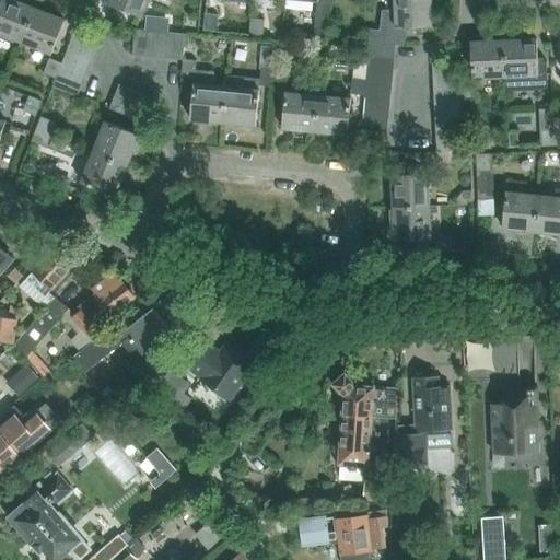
[(1,0),(0,4),(0,36),(20,44),(34,9),(12,0),(1,0)]
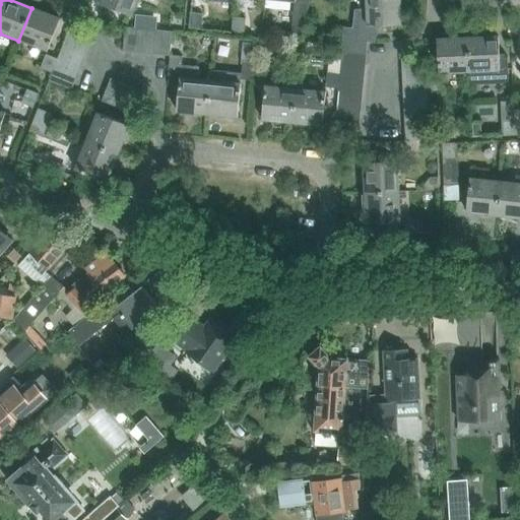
[(138,0),(102,0),(101,4),(132,16),(138,0)]
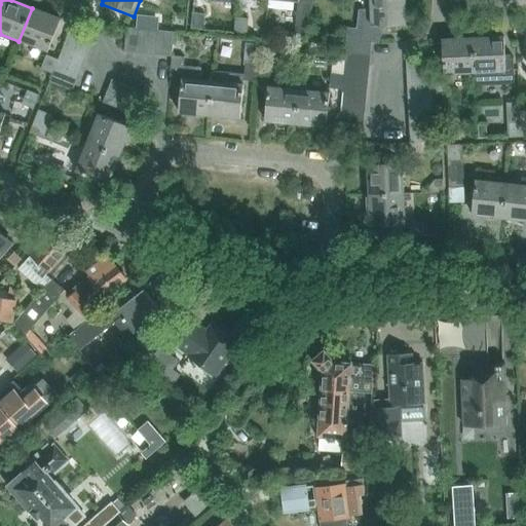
[(307,40),(311,0),(298,0),(298,3),(294,38),(307,40)]
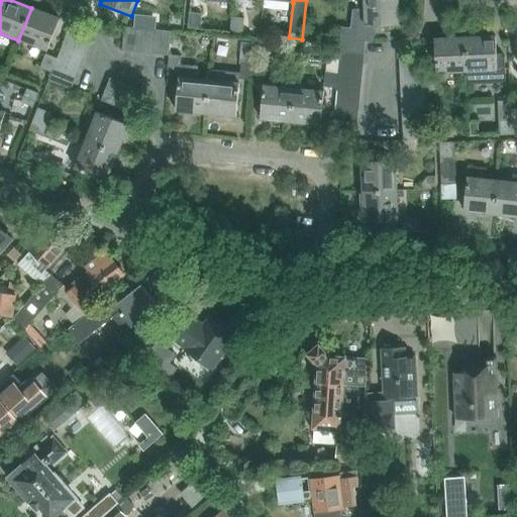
[(341,27),(339,50),(364,54),(366,40),(369,41),(371,26),(399,25),(398,0),(364,0),(365,10),(352,10),(350,28),(341,27)]
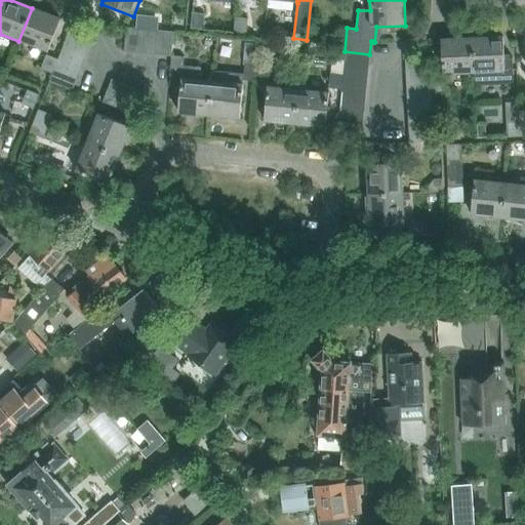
[(32,8),(18,41),(47,53),(61,19),(32,8)]
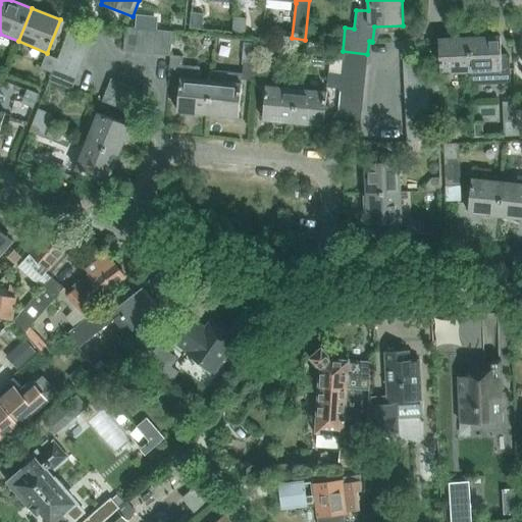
[(190,29),(202,30),(204,15),(191,14),(190,29)]
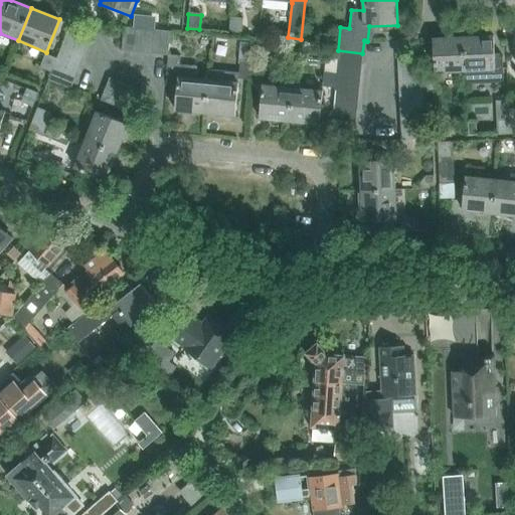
[(148,30),(150,17),(135,16),(134,28),(136,28),(148,30)]
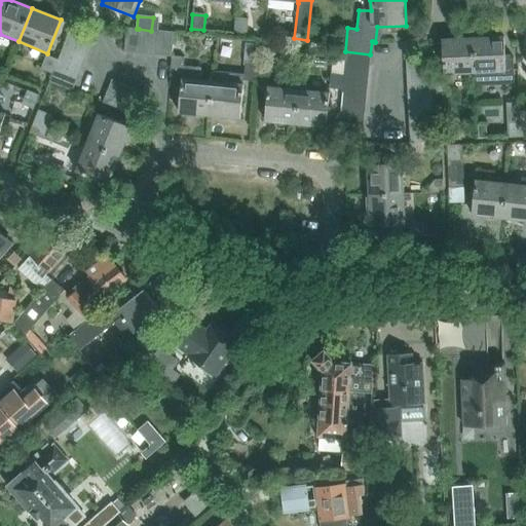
[(234,33),(247,34),(249,20),(235,19),(234,33)]
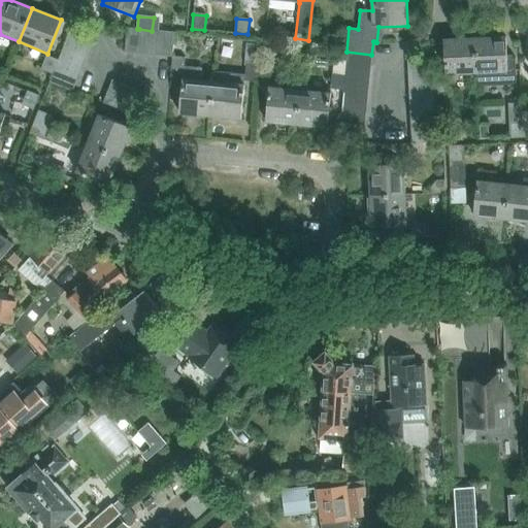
[(53,75),(50,83),(73,92),(95,36),(71,27),(58,60),(53,75)]
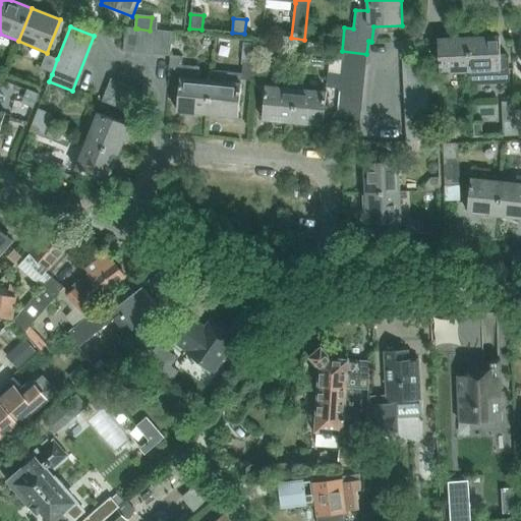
[(123,52),(134,53),(137,29),(135,29),(125,29),(123,52)]
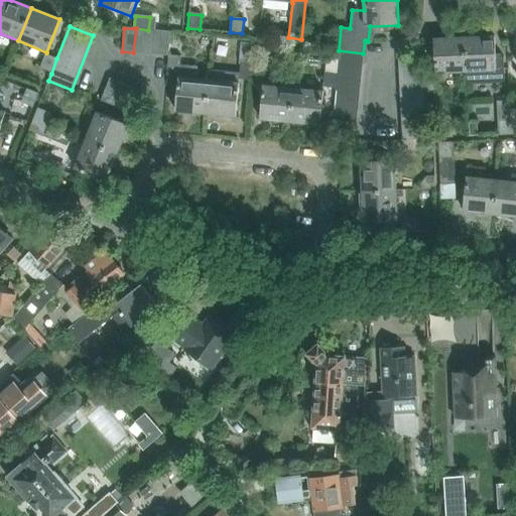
[(133,52),(145,53),(148,30),(136,28),(133,52)]
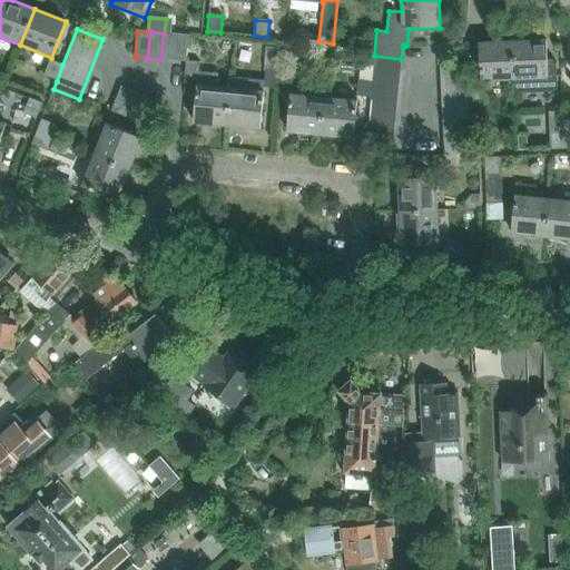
[(160,59),(174,60),(176,35),(164,33),(160,59)]
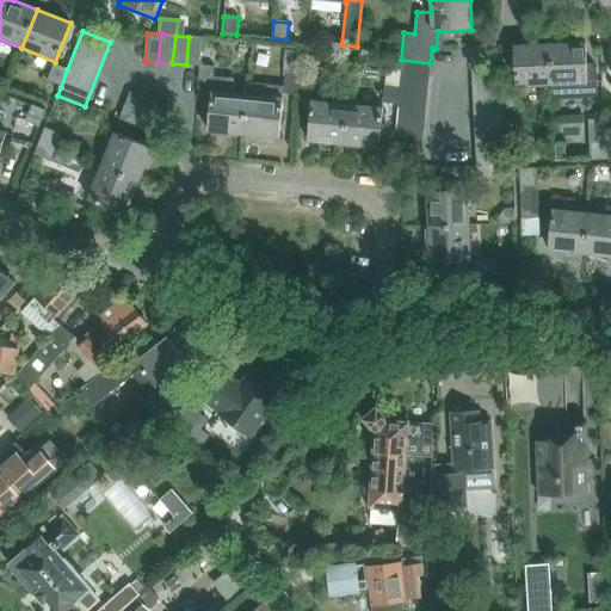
[(186,65),(201,66),(203,38),(189,37),(186,65)]
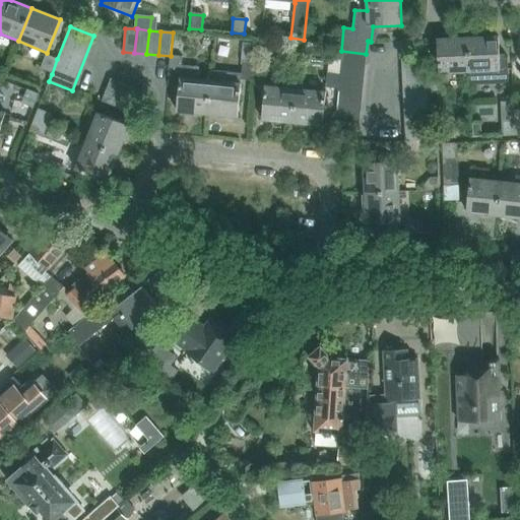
[(498,37),(467,38),(470,84),(505,82),(504,58),(499,59),(498,37)]
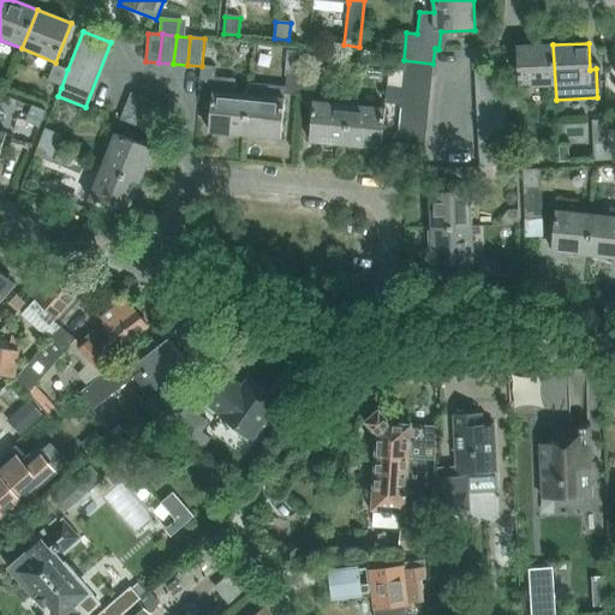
[(555,88),(553,45),(517,47),(519,89),(555,88)]
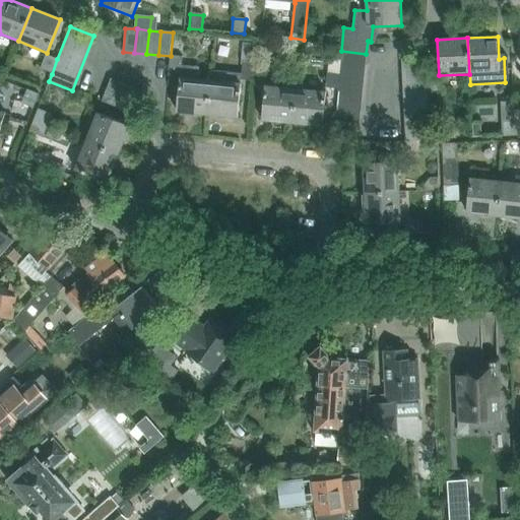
[(341,51),(340,63),(365,65),(366,54),(341,51)]
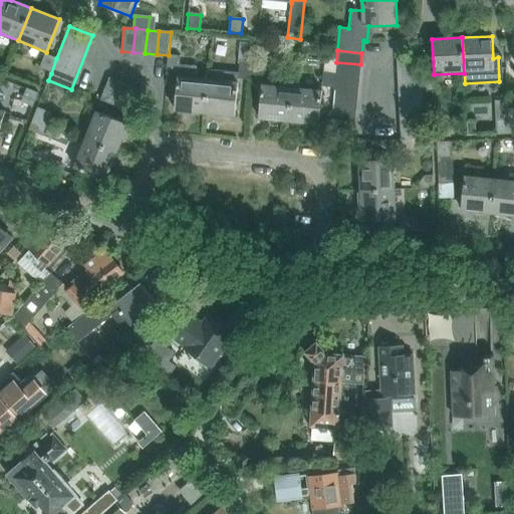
[(45,54),(40,68),(51,73),(56,58),(45,54)]
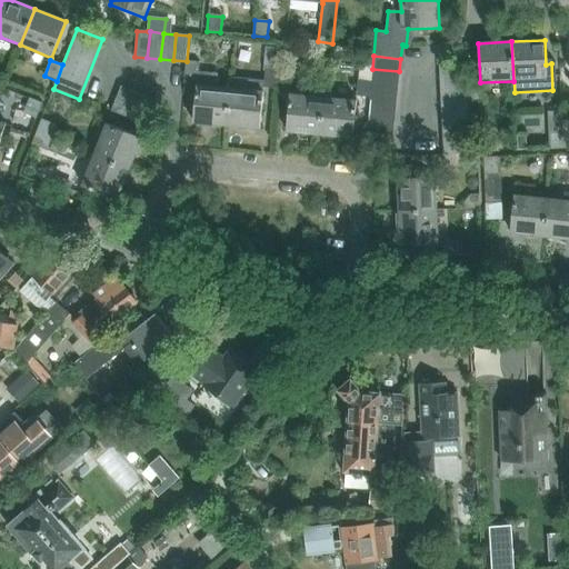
[(193,122),(227,126),(230,88),(217,86),(218,73),(199,72),(200,62),(187,61),(185,77),(197,78),(197,85),(193,122)]
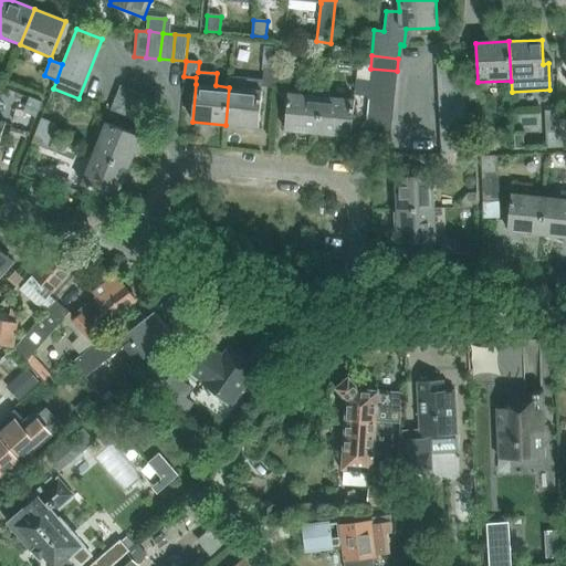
[(439,63),(437,63),(441,152),(441,154),(457,154),(469,153),(465,103),(465,102),(464,85),(463,62),(439,63)]
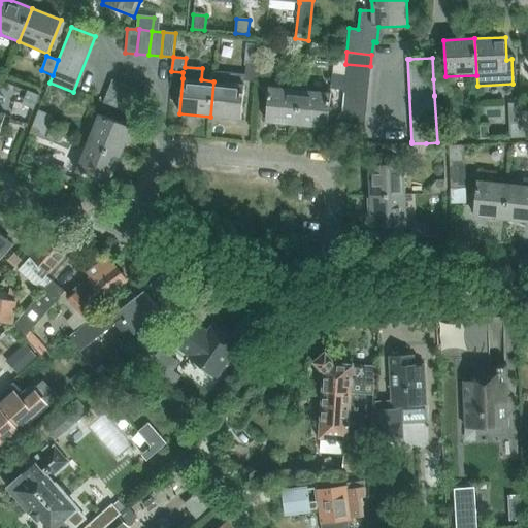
[(345,64),(344,75),(369,78),(370,66),(345,64)]
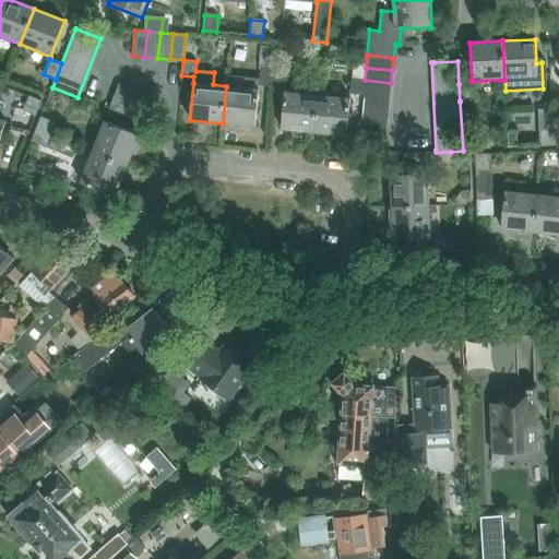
[(259,87),(273,88),(274,71),(260,70),(259,87)]
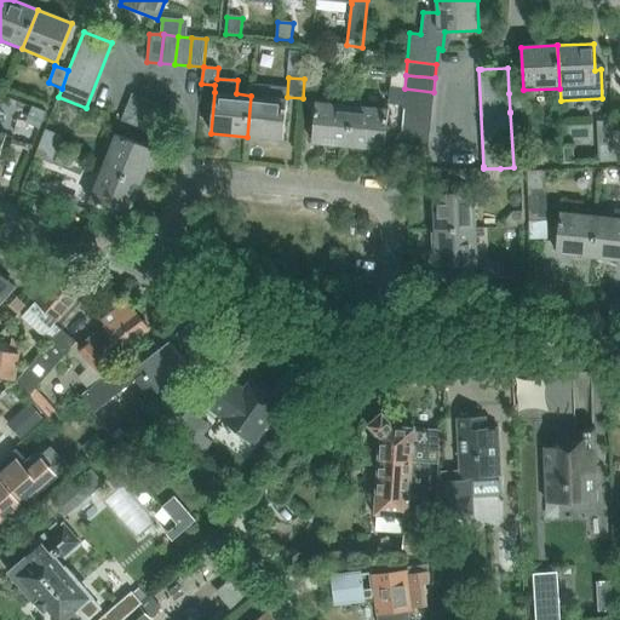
[(304,79),(303,98),(316,99),(319,80),(304,79)]
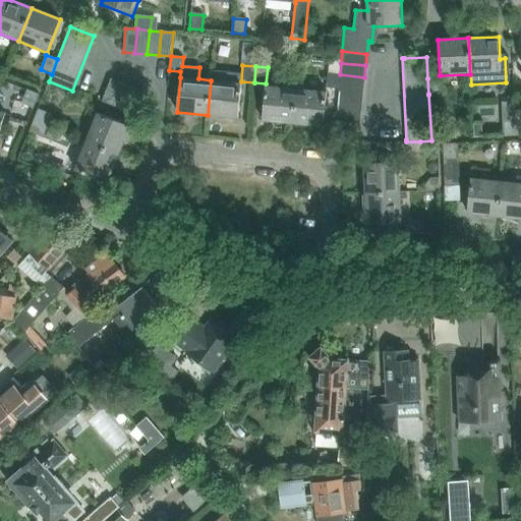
[(327,88),(339,89),(339,87),(363,89),(364,77),(340,74),(328,73),(327,88)]
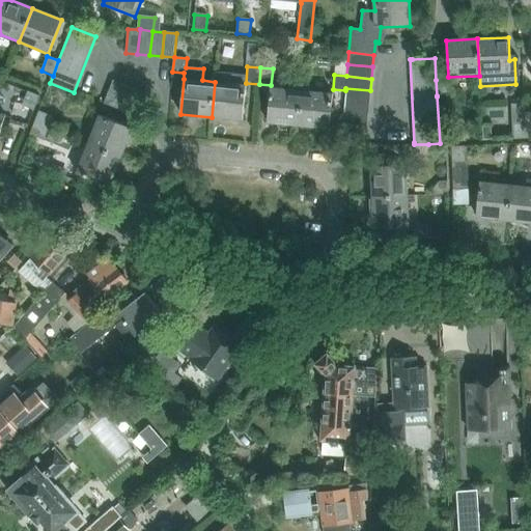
[(447,80),(436,80),(437,95),(437,96),(448,96),(447,80)]
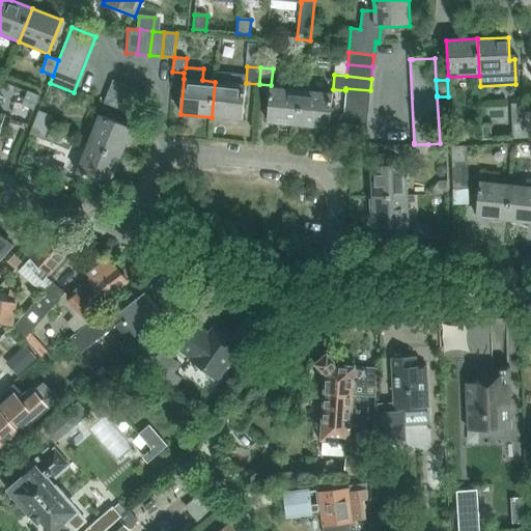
[(113,81),(104,104),(138,117),(147,94),(113,81)]
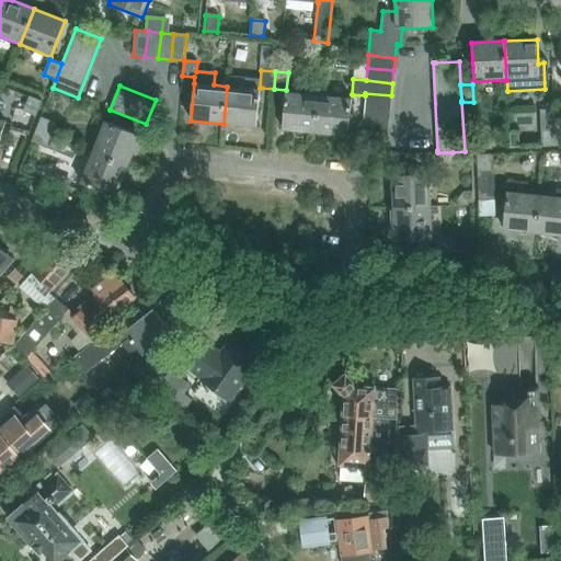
[(227,87),(224,124),(256,127),(260,90),(227,87)]
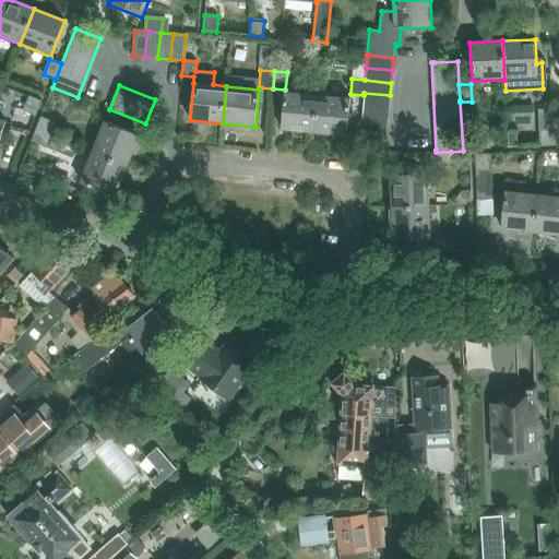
[(282,129),(314,132),(318,95),(285,92),(282,129)]
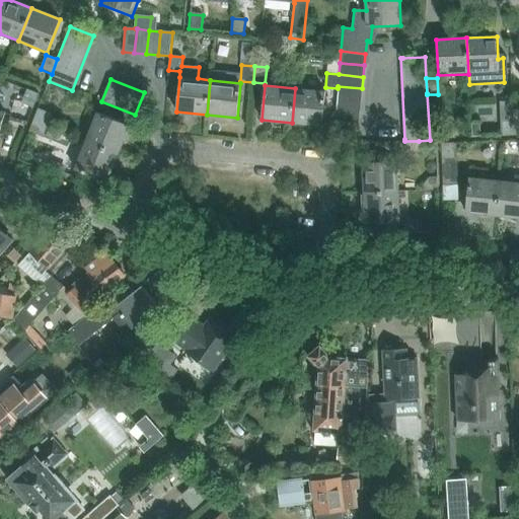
[(338,86),(338,88),(337,97),(361,100),(362,88),(338,86)]
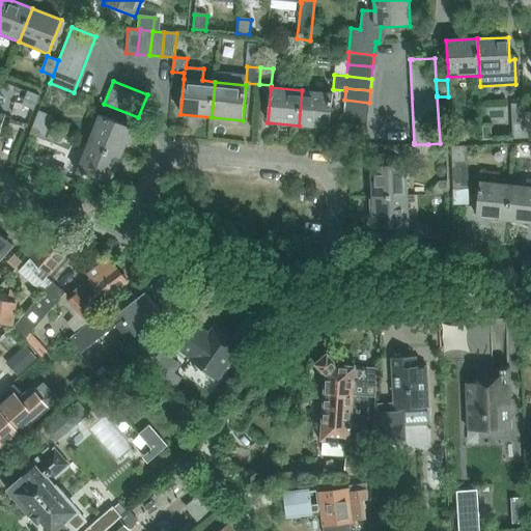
[(302,90),(299,126),(330,129),(333,93),(302,90)]
